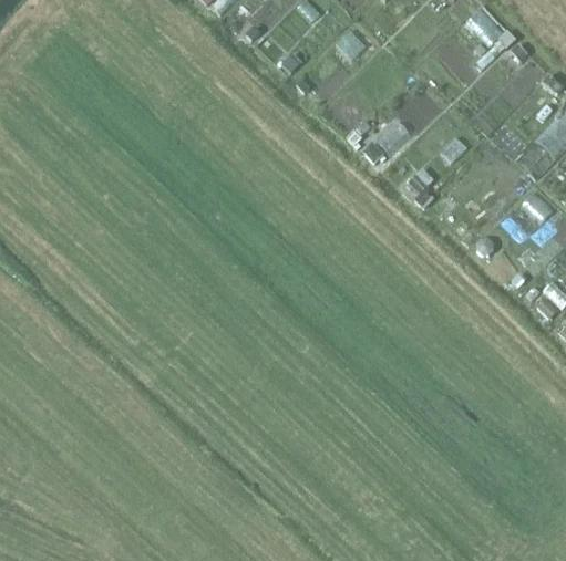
[(220,11),(230,0),(213,0),(212,1),(220,11)]
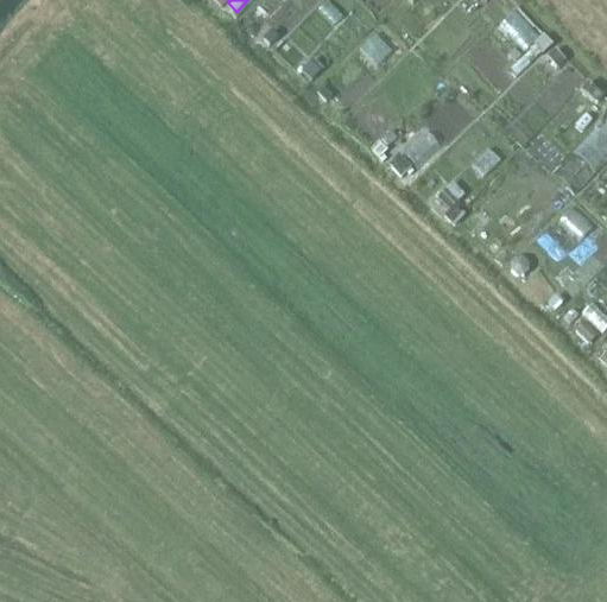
[(270,27),(263,36),(270,42),(277,33),(270,27)]
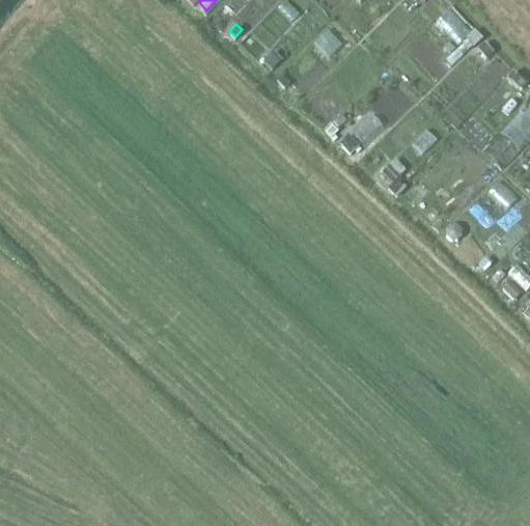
[(474,28),(466,36),(474,45),(482,36),(474,28)]
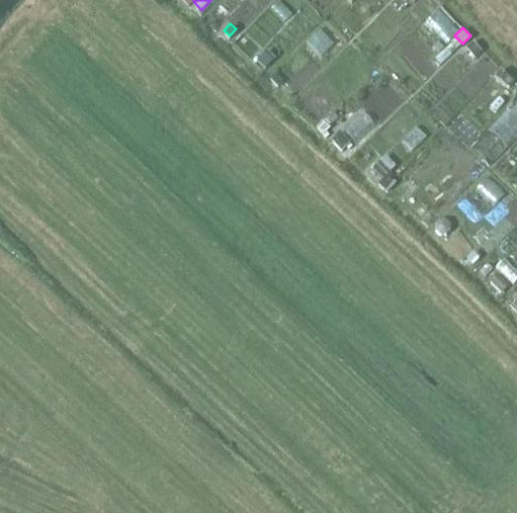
[(268,48),(259,58),(266,65),(276,55),(268,48)]
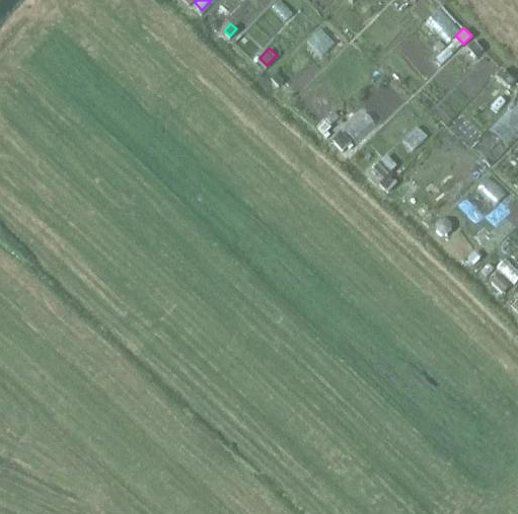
[(277,72),(271,77),(278,84),(283,79),(277,72)]
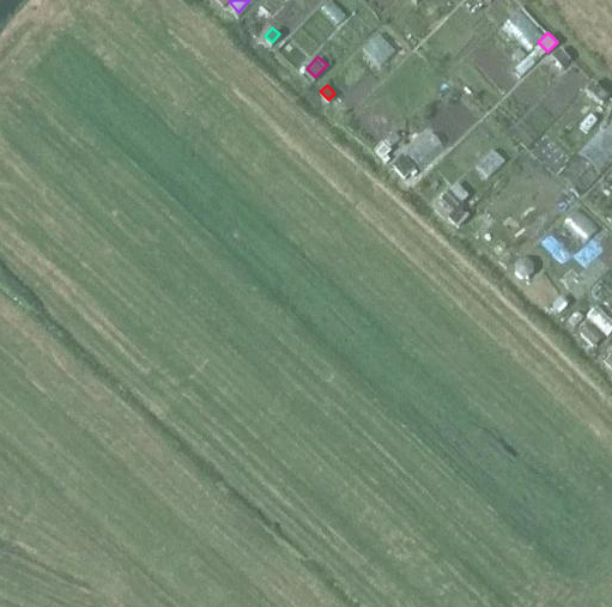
[(611,110),(595,137),(611,147),(611,110)]
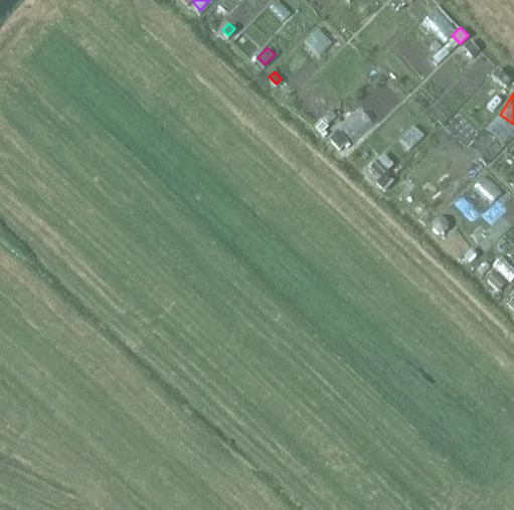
[(320,117),(314,124),(321,131),(328,124),(320,117)]
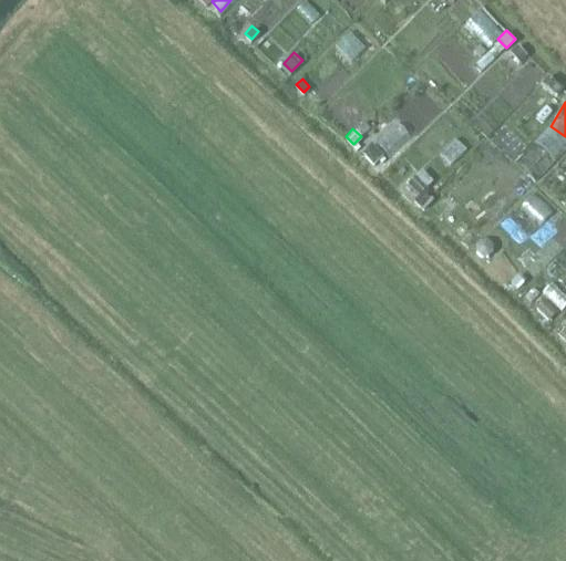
[(372,139),(362,149),(373,162),(383,152),(372,139)]
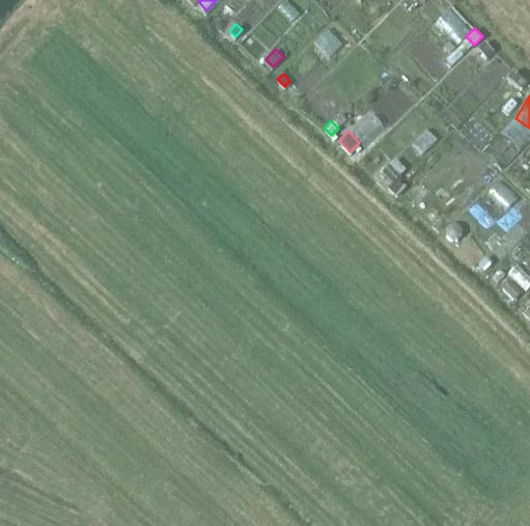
[(389,163),(381,170),(392,182),(399,174),(389,163)]
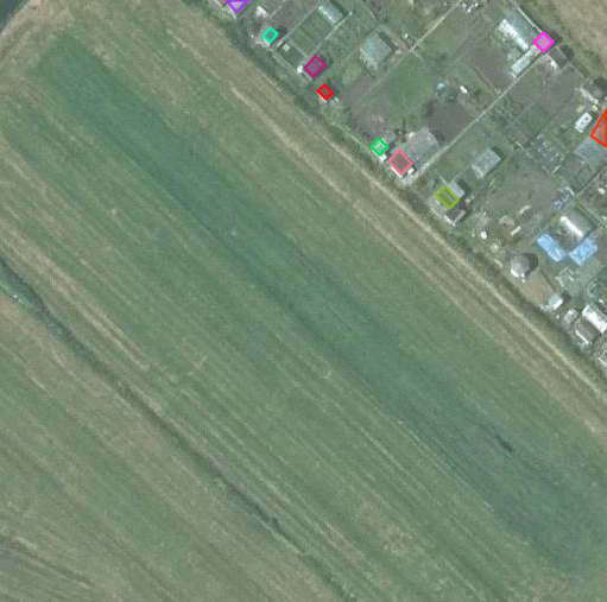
[(564,215),(580,233),(593,221),(576,203),(564,215)]
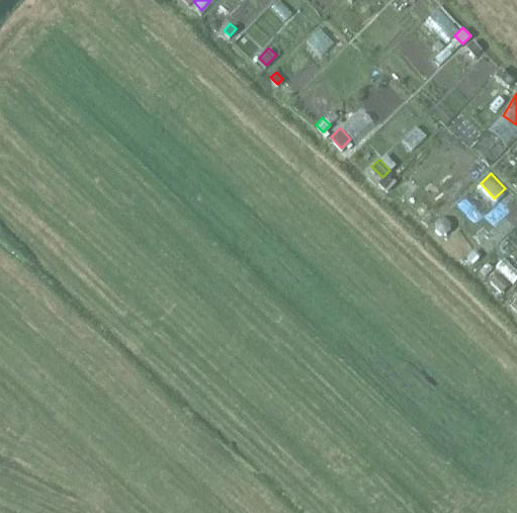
[(438,220),(434,224),(434,232),(439,236),(446,236),(450,231),(450,224),(445,220),(438,220)]
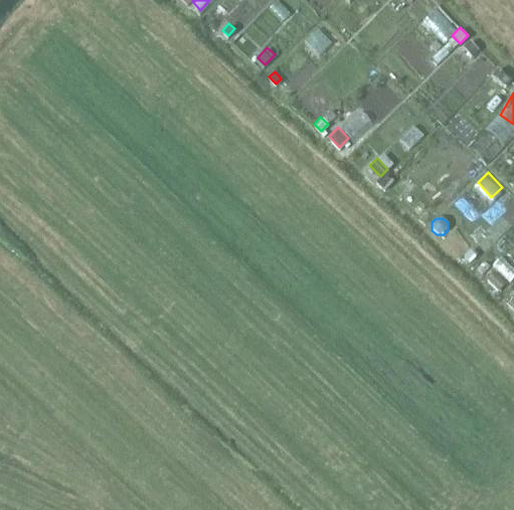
[(506,251),(496,263),(513,278),(513,237),(507,231),(496,243),(506,251)]
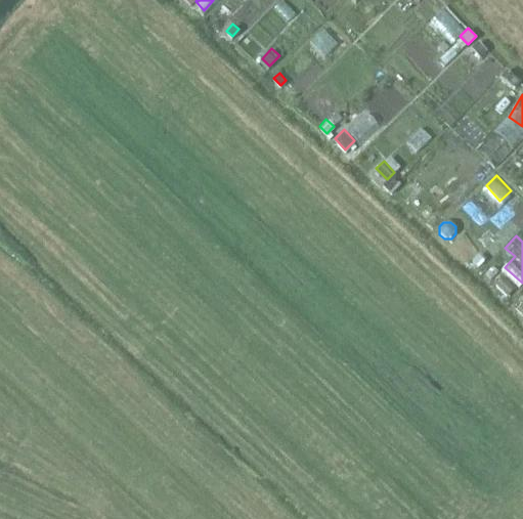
[(480,255),(473,261),(479,268),(486,261),(480,255)]
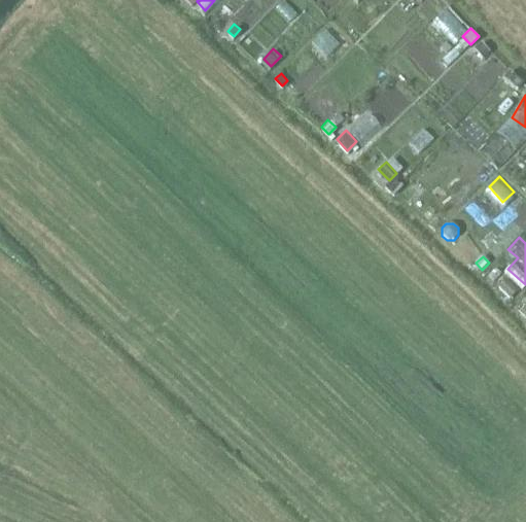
[(505,278),(498,285),(511,297),(518,289),(505,278)]
